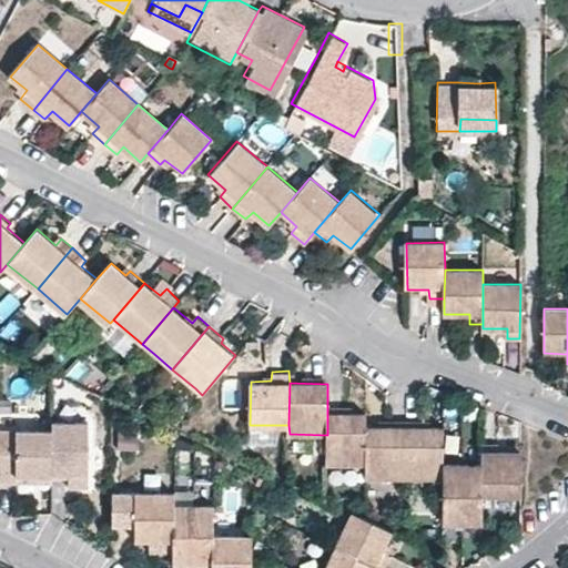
[(327,413),(327,435),(328,464),(367,463),(367,425),(367,412),(327,413)]
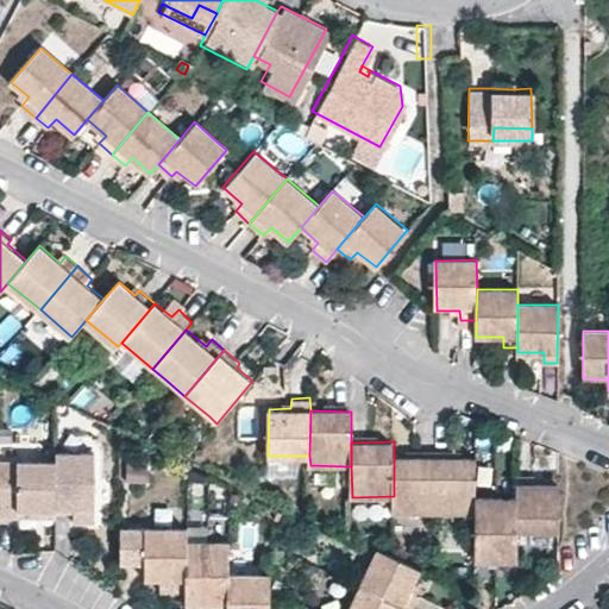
[(76,523),(95,523),(96,453),(57,453),(57,456),(56,512),(57,514),(75,514),(76,523)]
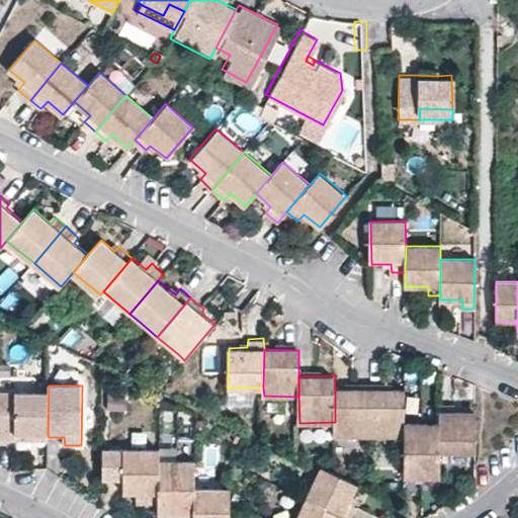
[(0,440),(16,441),(16,434),(48,435),(49,387),(0,387),(0,440)]
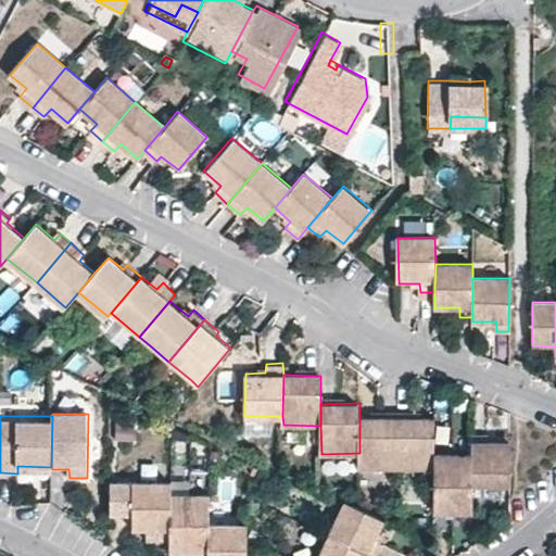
[(397,417),(359,416),(359,453),(359,467),(399,467),(397,417)]
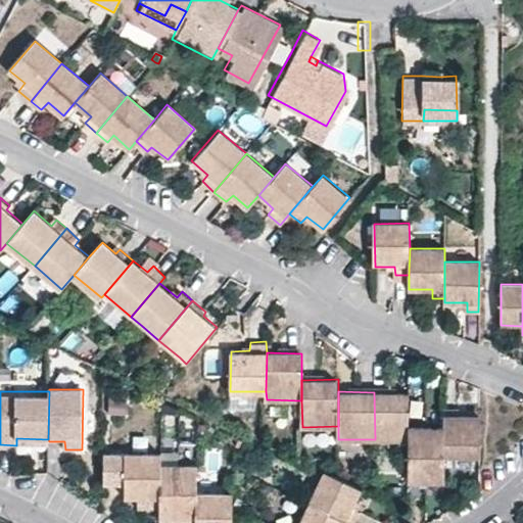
[(409,392),(374,392),(375,439),(410,439),(411,427),(409,392)]
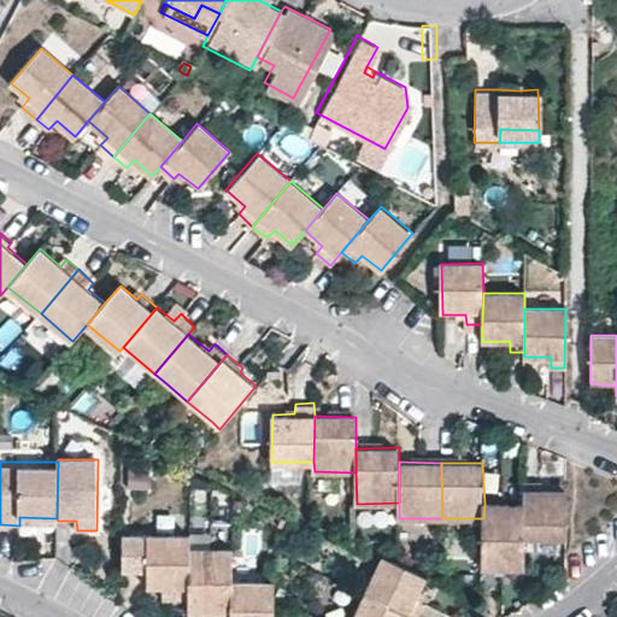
[(526,485),(526,504),(527,539),(569,539),(569,506),(569,491),(544,491),(544,485),(526,485)]
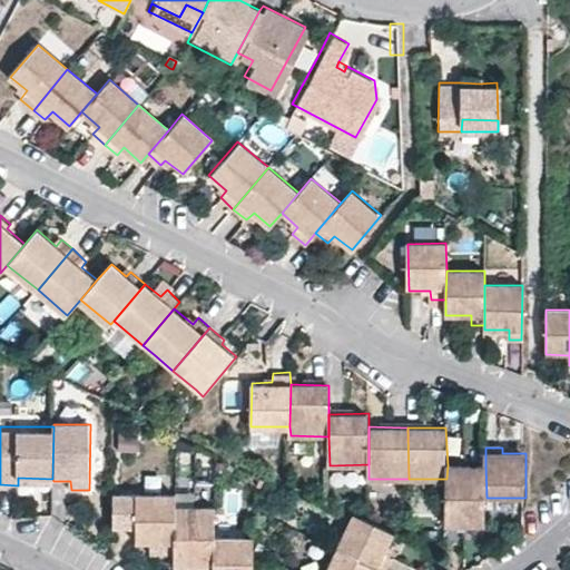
[(448,465),(446,479),(446,524),(467,524),(467,465),(448,465)]
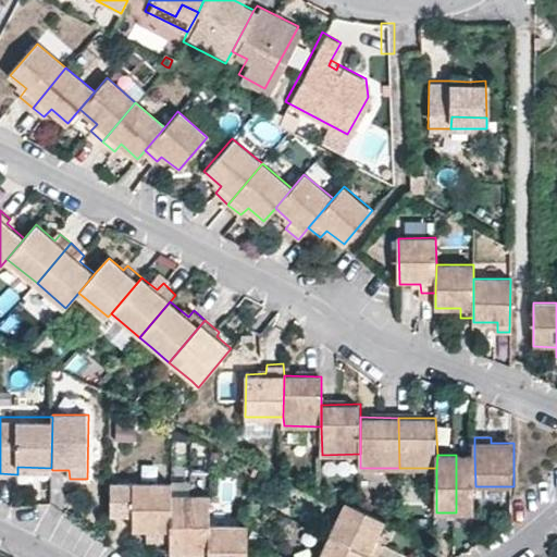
[(474,455),(456,455),(456,512),(475,514),(474,506),(475,486),(474,455)]
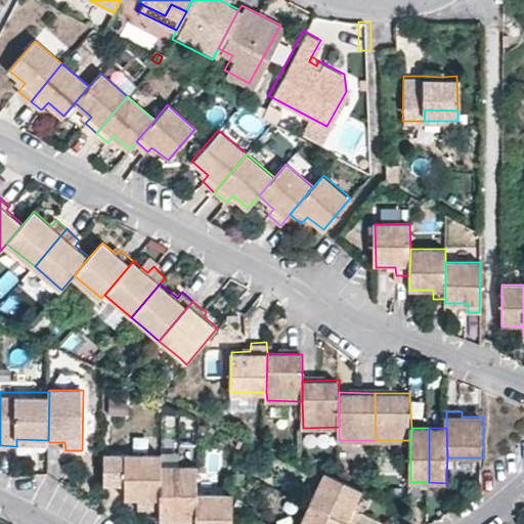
[(105,486),(126,485),(127,499),(142,499),(142,505),(161,504),(161,466),(161,455),(126,454),(104,455),(105,486)]
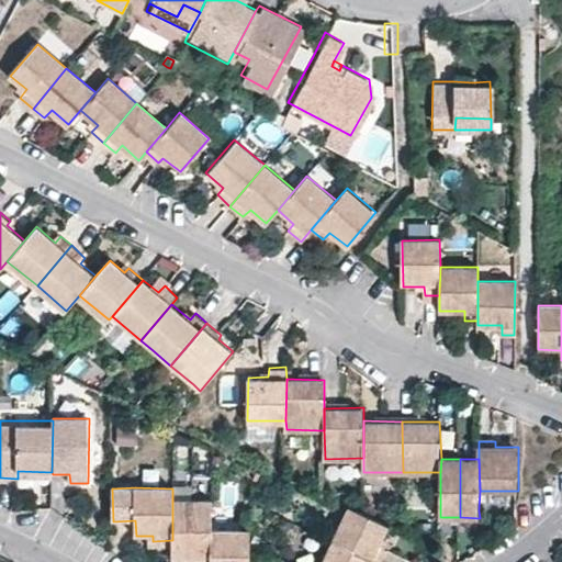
[(172,558),(192,558),(192,498),(172,499),(172,540),(172,558)]
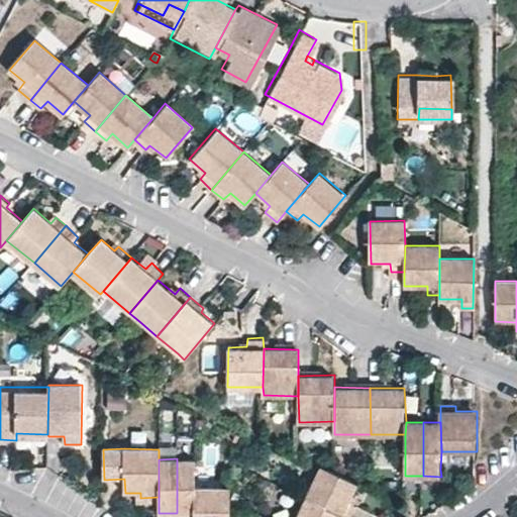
[(195,459),(177,458),(177,513),(195,514),(195,487),(195,459)]
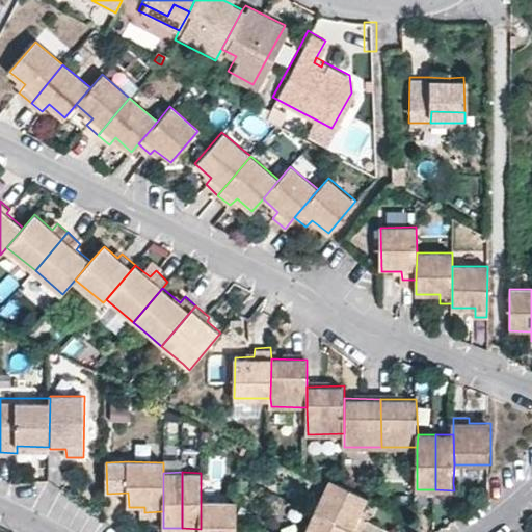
[(362,516),(370,498),(344,485),(329,479),(314,511),(357,531),(364,531),(370,521),(362,516)]
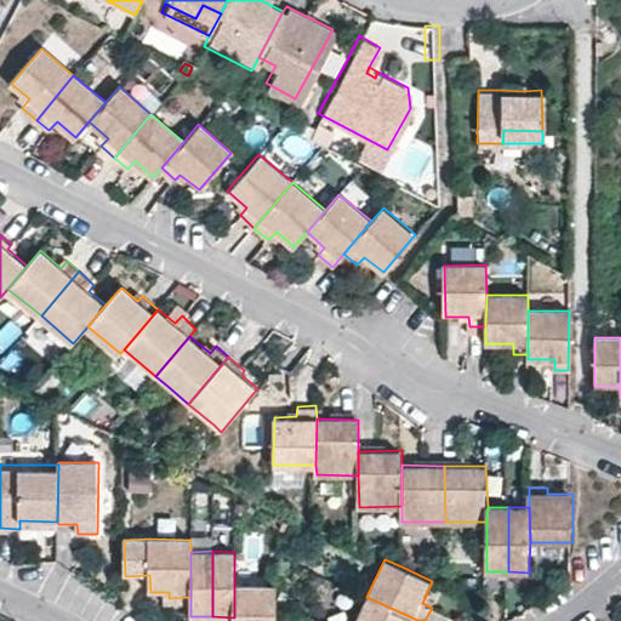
[(233,620),(255,620),(255,586),(234,585),(234,617),(233,620)]
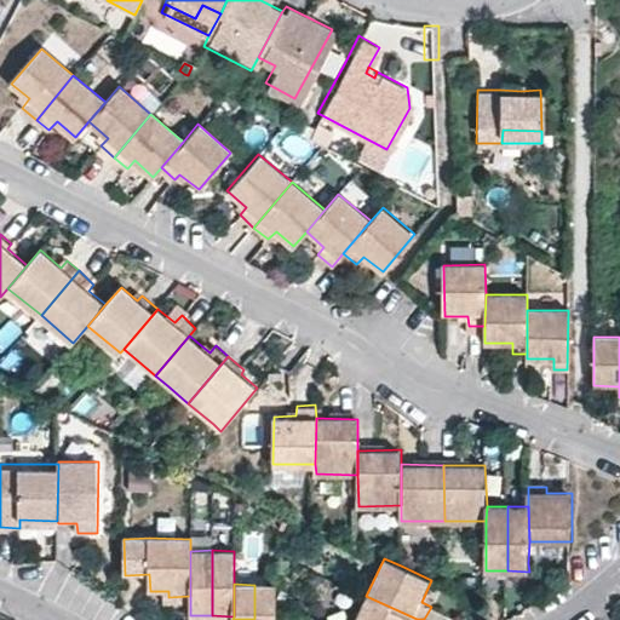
[(274,585),(254,585),(254,619),(274,619),(275,602),(274,585)]
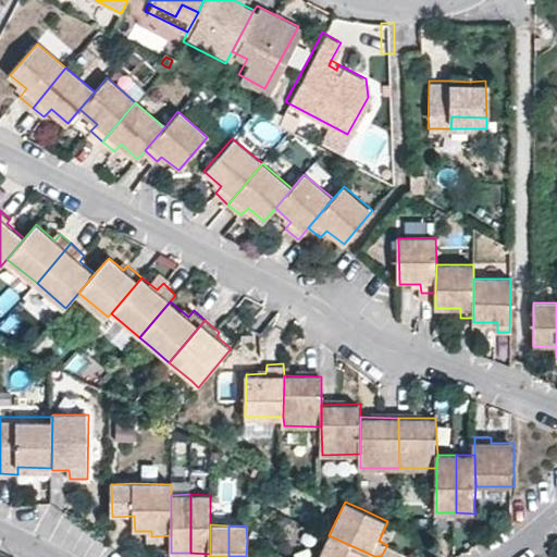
[(374,556),(329,535),(319,556),(374,556)]
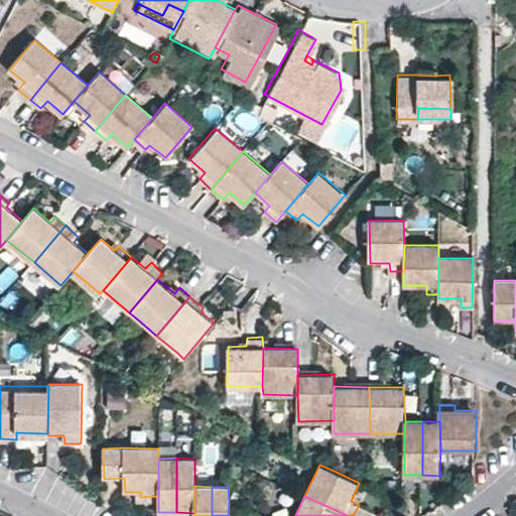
All buildings are outlined.
